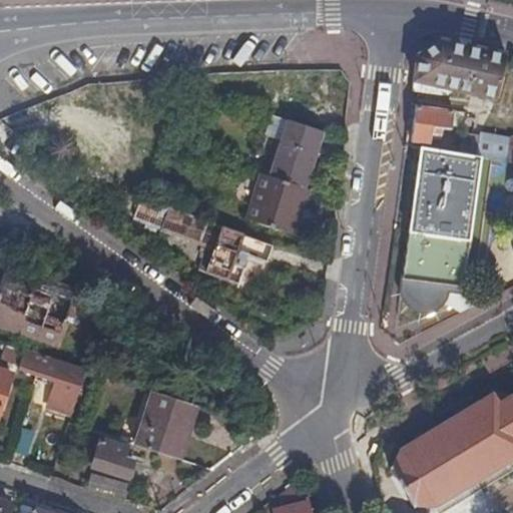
[(494,97),(504,54),(441,40),(417,56),(412,91),(445,95),(449,92),(450,88),(494,97)]
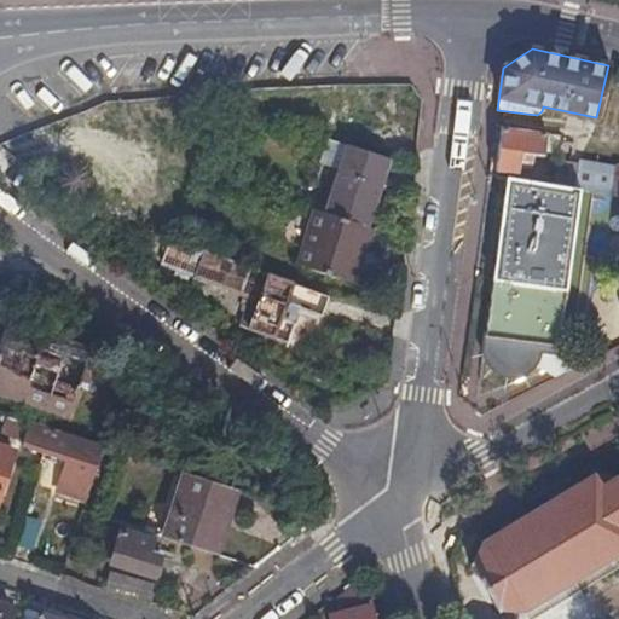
[(545,133),(502,128),(496,168),(516,172),(519,158),(531,160),(532,154),(542,156),(545,133)]
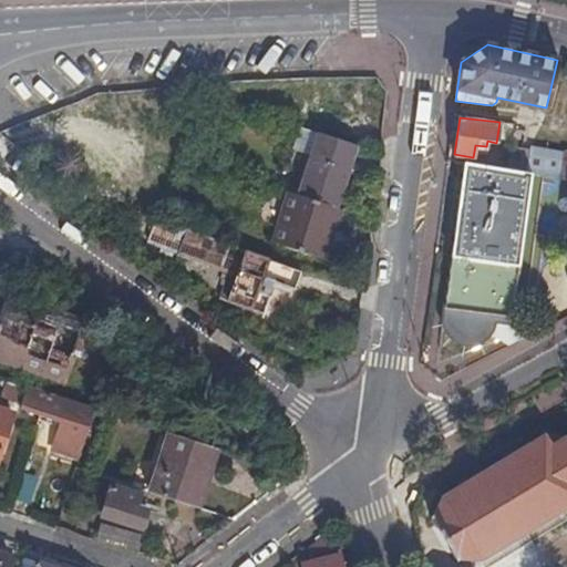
[(566,153),(560,153),(560,155),(522,150),(524,132),(512,130),(505,171),(531,175),(566,179),(566,153)]
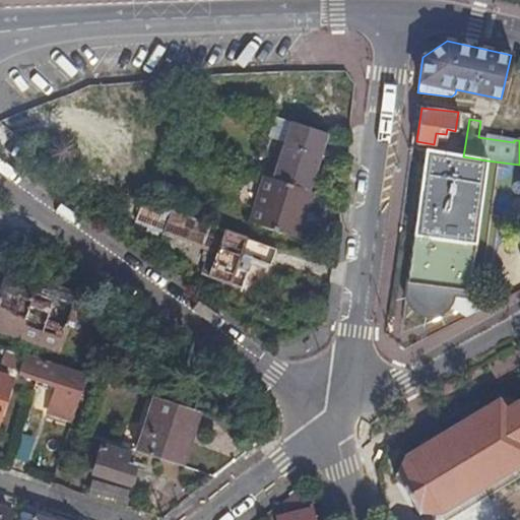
[(305,191),(323,133),(282,120),(250,225),(287,238),(297,209),(306,212),(312,193),(305,191)]
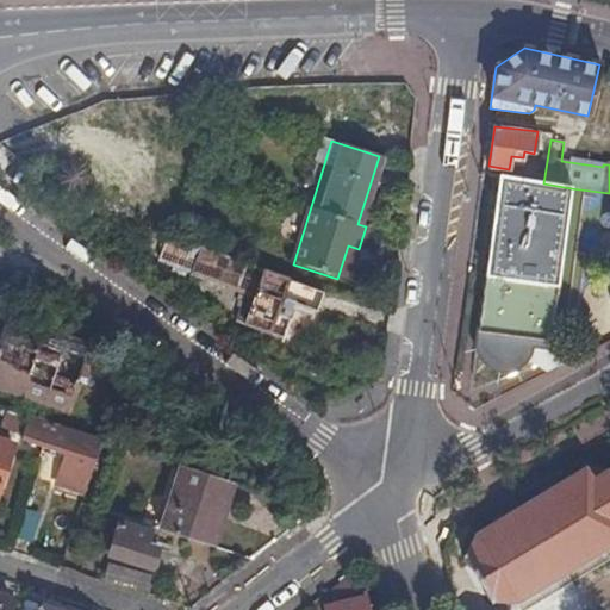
[(543,184),(498,175),(477,335),(475,343),(477,350),(481,360),(487,365),(492,367),(500,369),(511,368),(523,362),(528,355),(531,347),(567,352),(572,317),(553,315),(571,188),(543,184)]
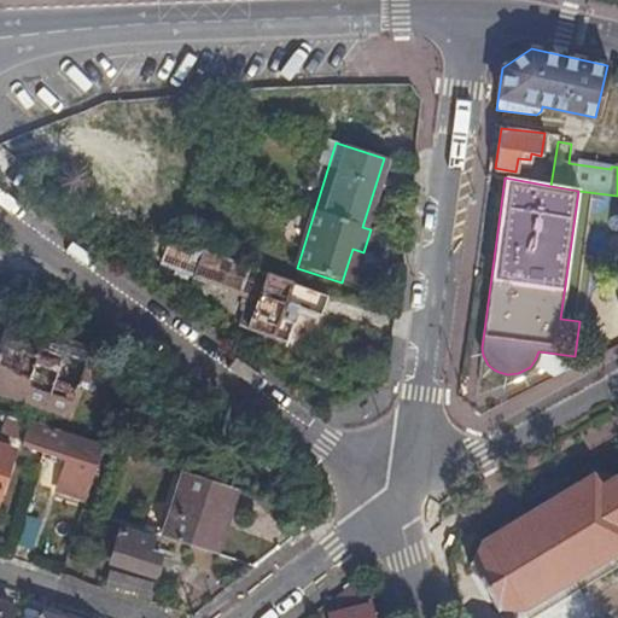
[(159,272),(191,273),(191,251),(159,250),(159,272)]
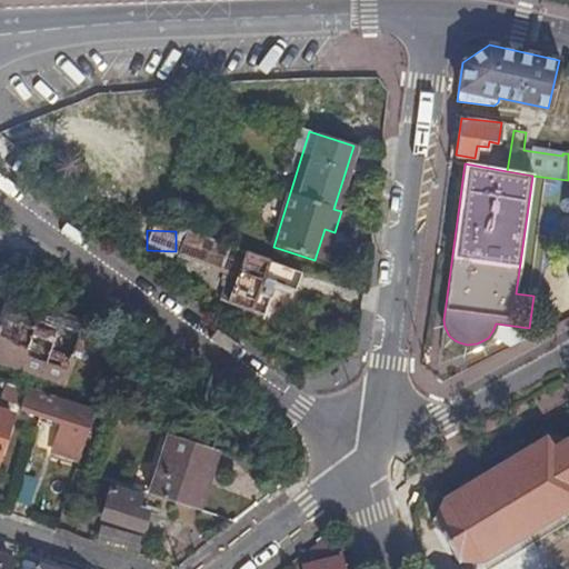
[(182,230),(173,258),(211,270),(220,242),(182,230)]
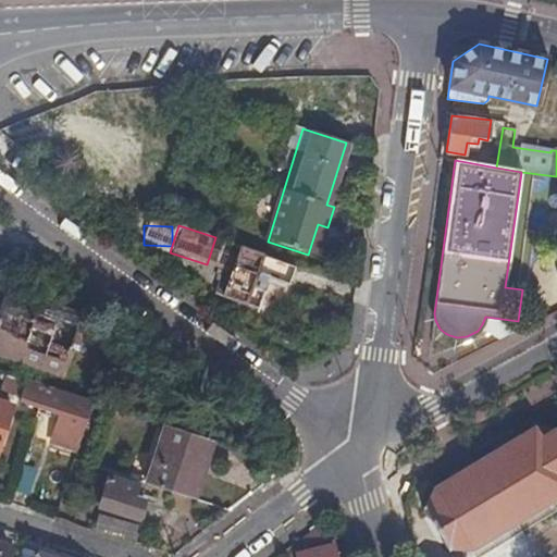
[(267,318),(289,267),(236,243),(213,293),(267,318)]
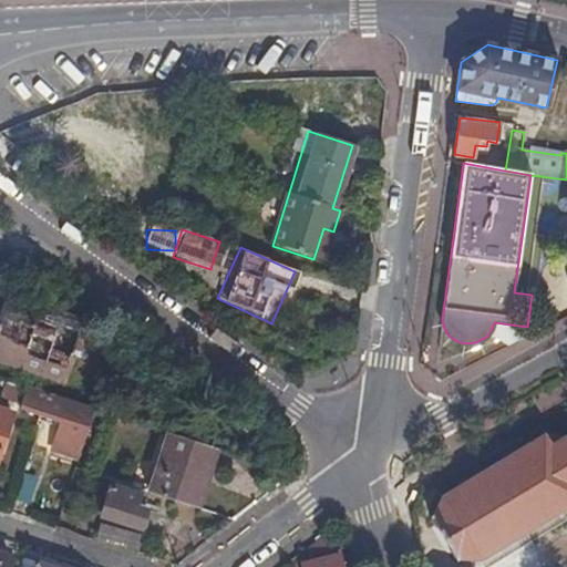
[(82,328),(0,297),(0,354),(64,378),(82,328)]
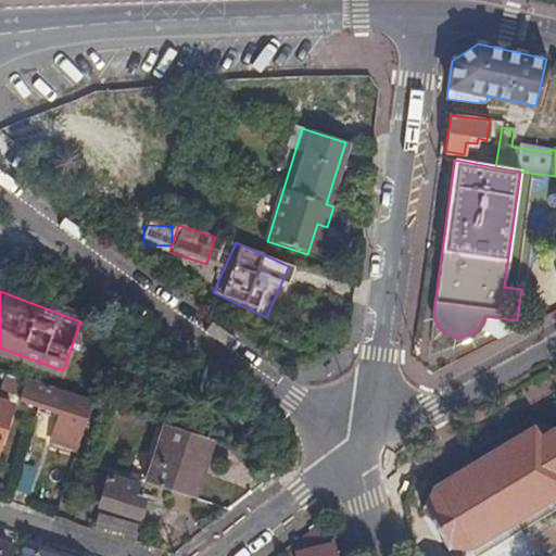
[(92,402),(10,374),(4,390),(22,396),(22,400),(61,413),(52,441),(74,449),(92,402)]
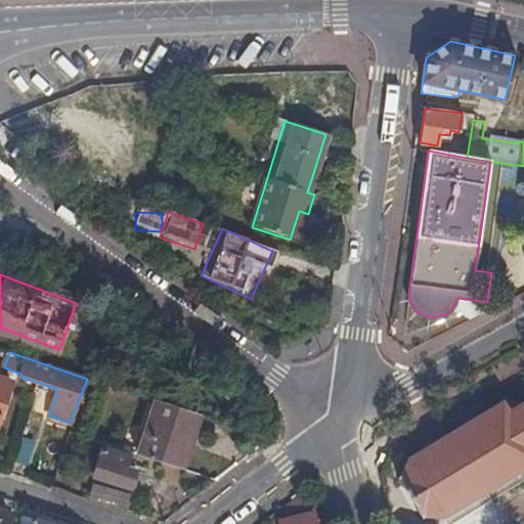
[(0,418),(12,383),(0,378),(0,418)]
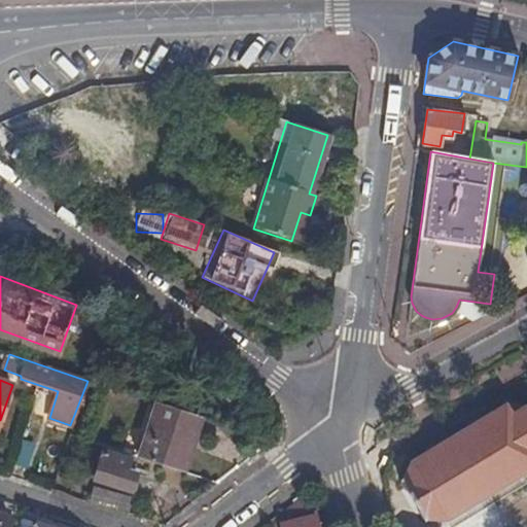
[(135,456),(178,470),(190,431),(196,433),(201,416),(153,400),(135,456)]
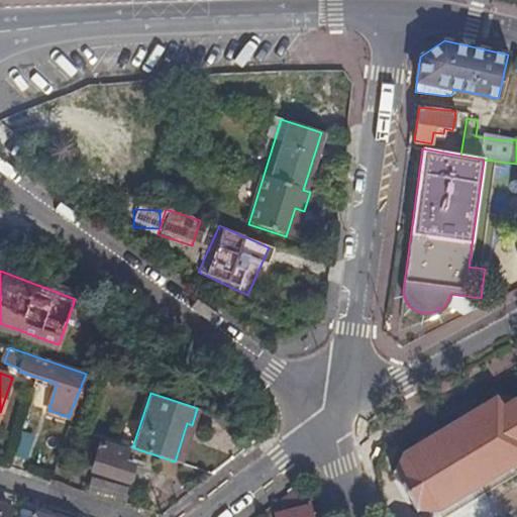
[(516,397),(496,395),(402,450),(392,473),(413,509),(438,510),(516,462),(516,397)]
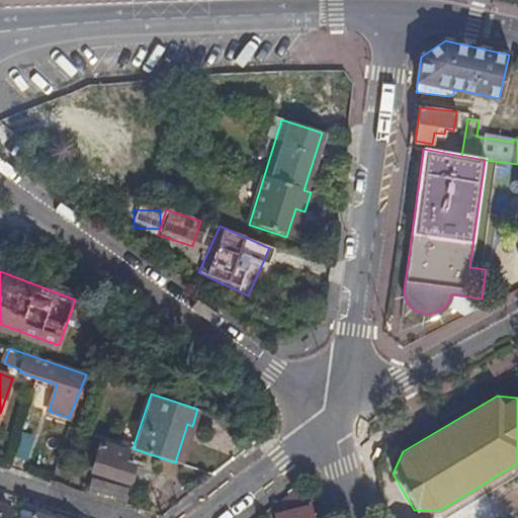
[(10,456),(24,460),(31,436),(16,432),(10,456)]
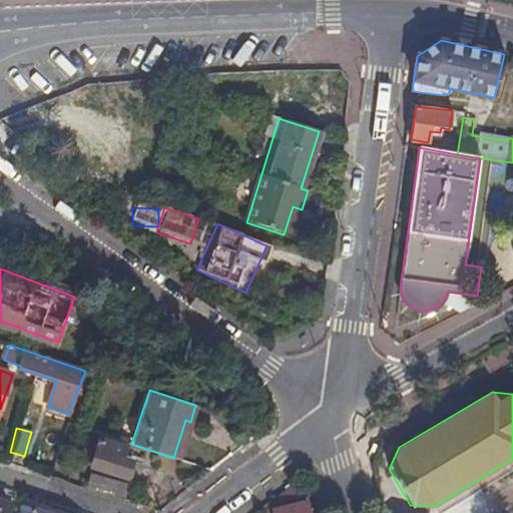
[(130,448),(100,439),(93,466),(127,476),(133,460),(127,458),(130,448)]
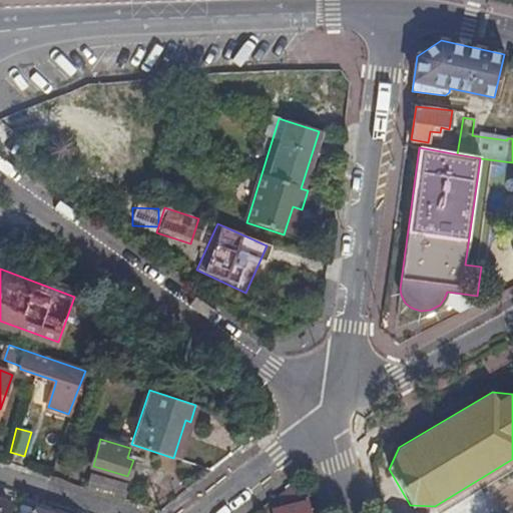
[(83,485),(116,496),(121,481),(88,470),(83,485)]
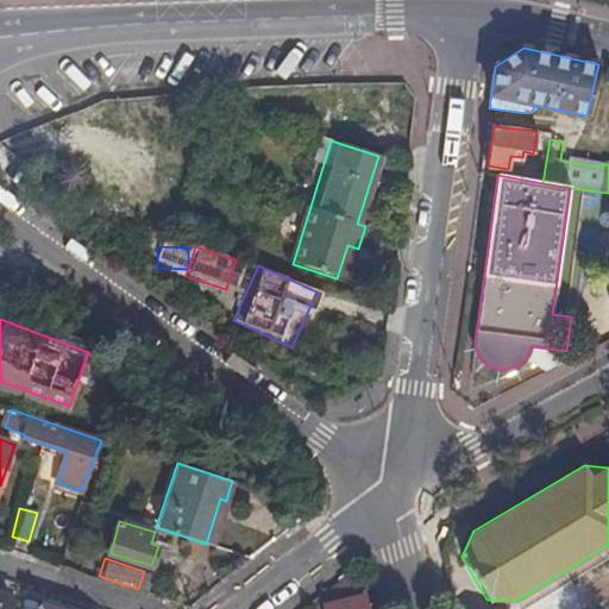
[(353,569),(326,590),(331,596),(368,586),(353,569)]
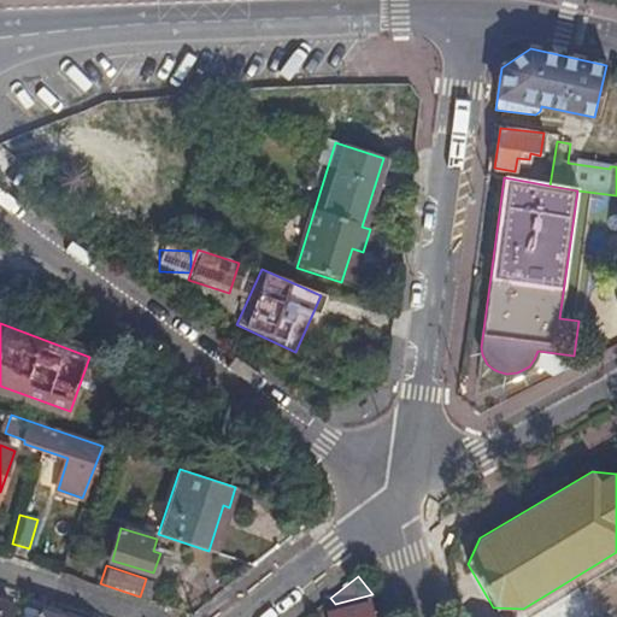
[(0,616),(6,616),(10,606),(0,601),(0,616)]
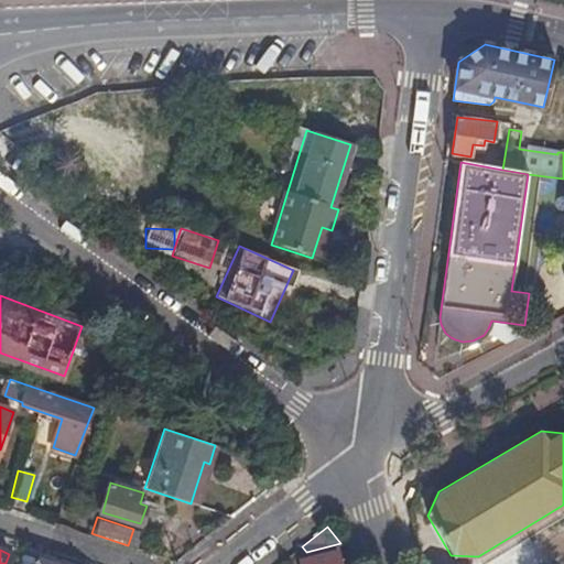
[(338,563),(336,552),(301,560),(301,563),(338,563)]
